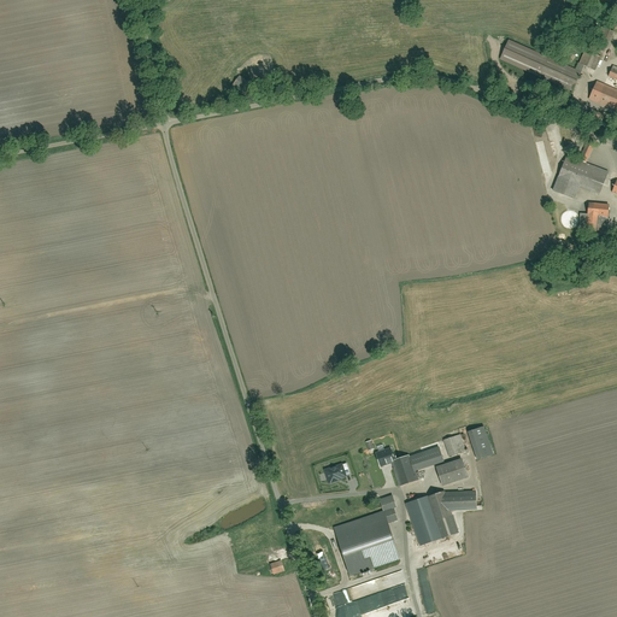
[(545,64),(539,78),(573,93),(579,78),(545,64)]
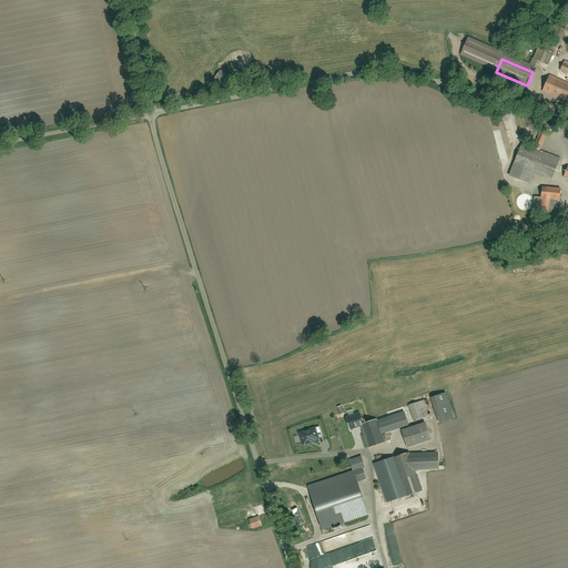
[(220,71),(214,79),(227,89),(233,80),(220,71)]
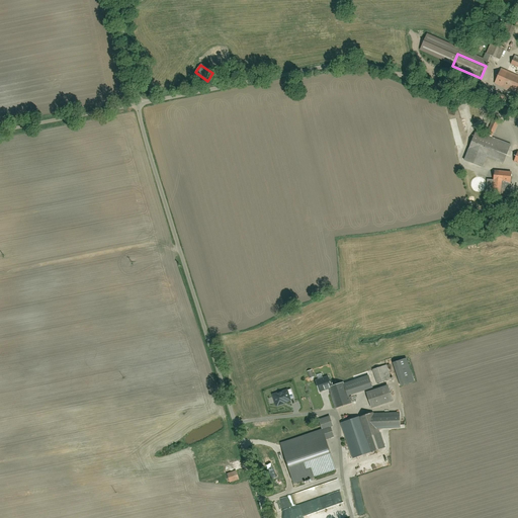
[(517,74),(501,68),(495,84),(517,93),(517,74)]
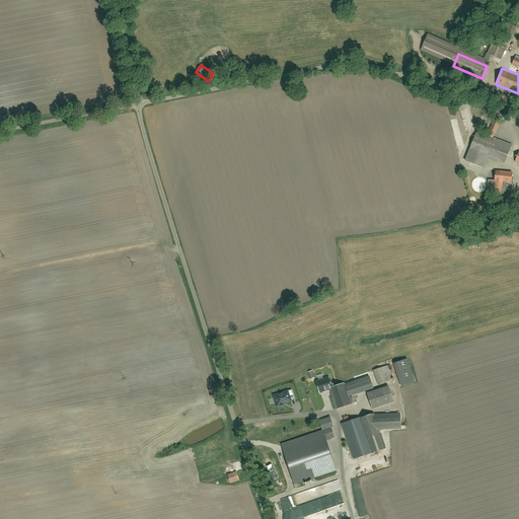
[(511,95),(499,91),(496,100),(508,104),(511,95)]
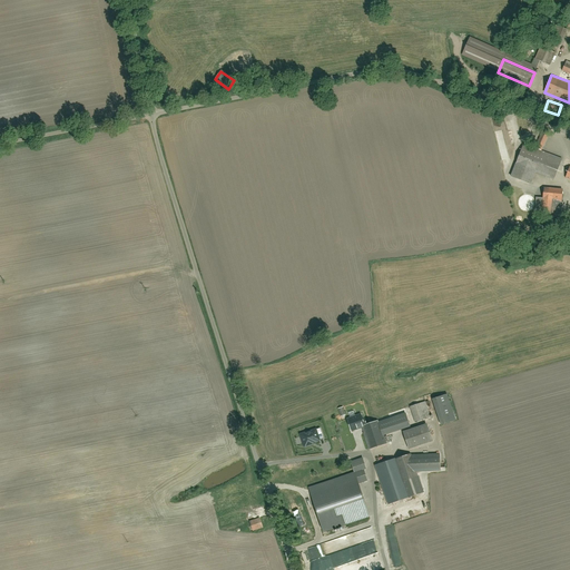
[(563,160),(542,151),(549,135),(534,129),(528,146),(524,145),(511,178),(531,187),(537,173),(556,180),(563,160)]
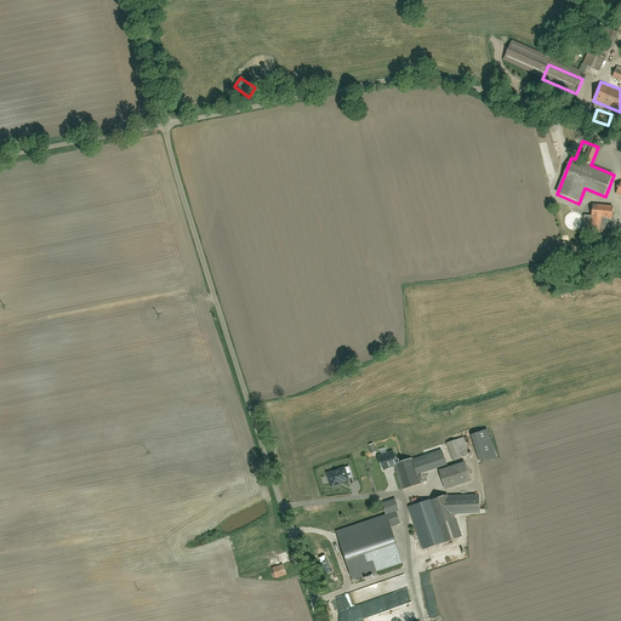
[(585,216),(584,233),(592,233),(592,235),(611,235),(613,212),(593,211),(592,217),(585,216)]
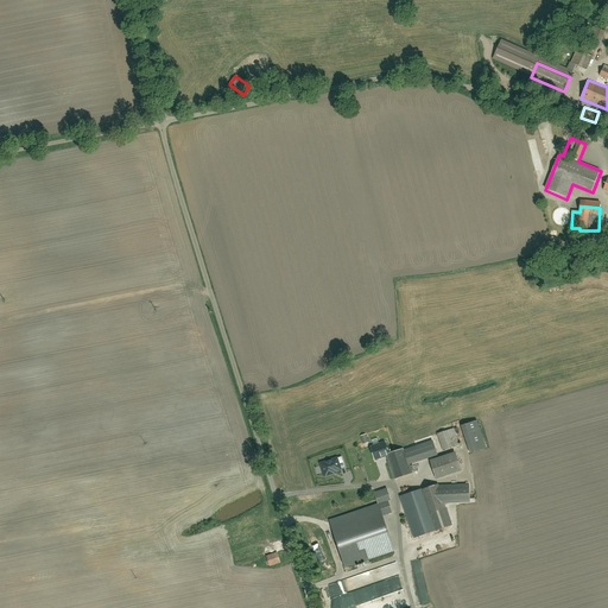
[(553,220),(555,223),(558,227),(564,227),(568,225),(570,221),(570,217),(569,213),(565,210),(562,209),(558,210),(555,214),(553,216),(553,220)]
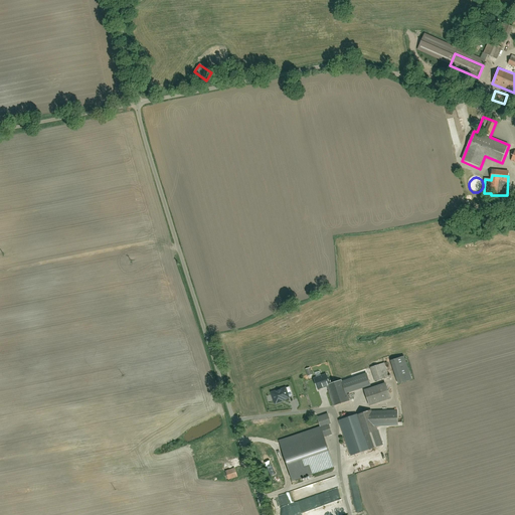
[(392,361),(399,384),(411,380),(404,358),(392,361)]
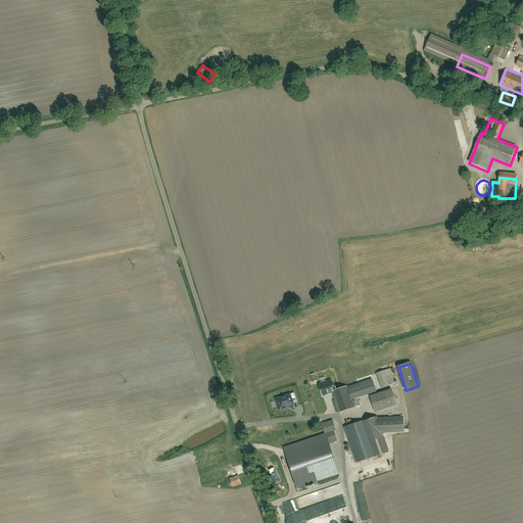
[(390,369),(376,374),(381,388),(394,384),(390,369)]
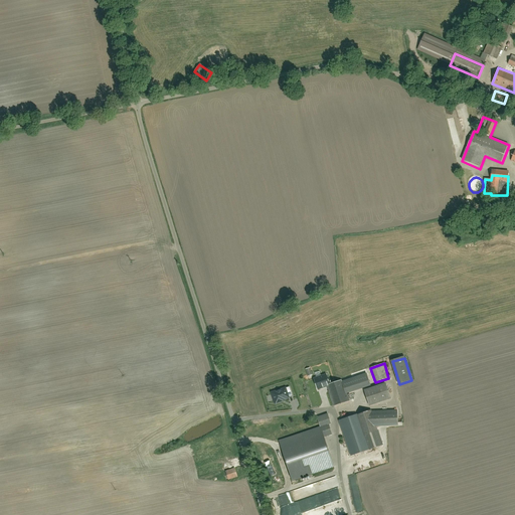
[(329,386),(334,405),(350,400),(348,393),(371,386),(366,372),(344,378),(341,370),(325,374),(326,376),(314,380),(317,390),(329,386)]
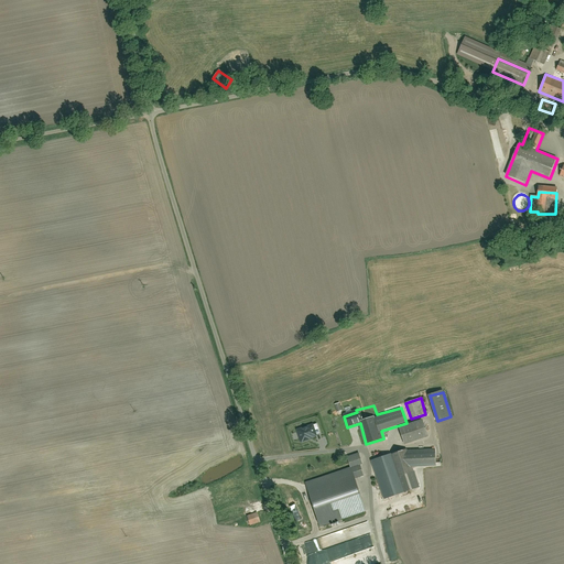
[(400,429),(405,445),(429,438),(423,421),(400,429)]
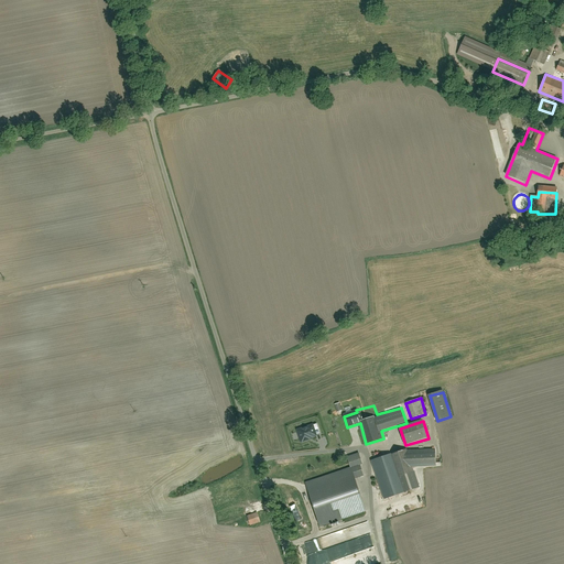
[(317,424),(297,431),(301,443),(322,436),(317,424)]
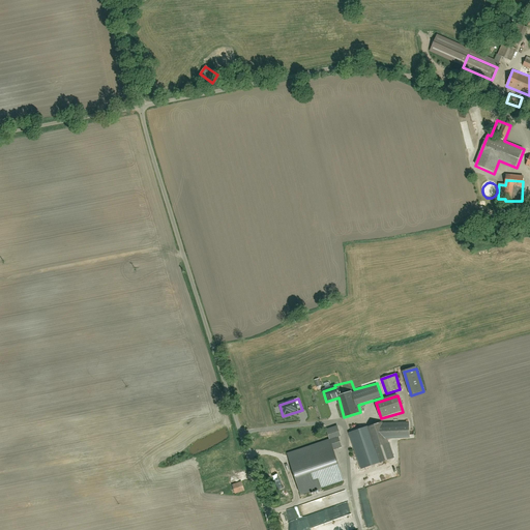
[(391,461),(384,438),(411,438),(411,425),(380,425),(379,423),(349,433),(361,471),(391,461)]
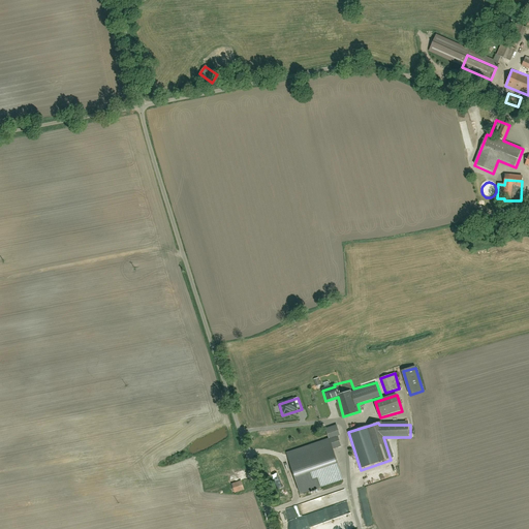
[(327,430),(330,440),(340,436),(337,427),(327,430)]
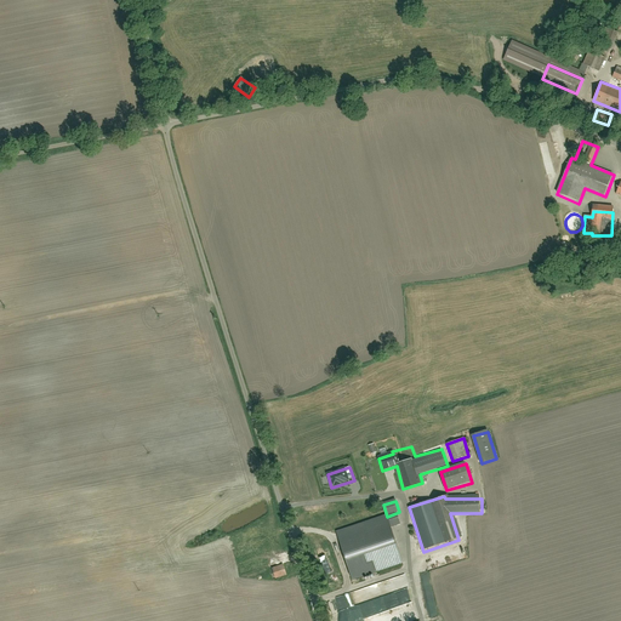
[(337,534),(352,579),(402,563),(386,517),(337,534)]
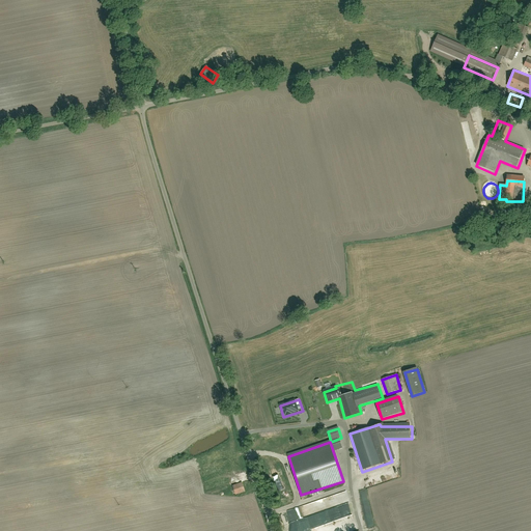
[(233,485),(236,496),(246,493),(243,482),(233,485)]
